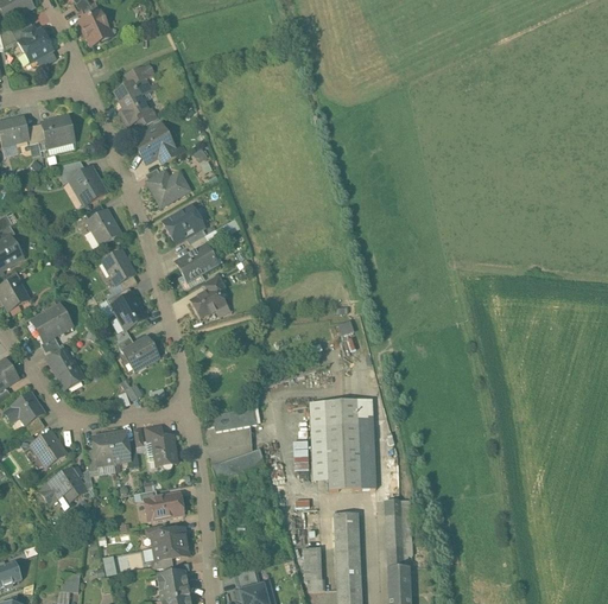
[(0,0),(0,5),(8,19),(31,7),(26,0),(0,0)]
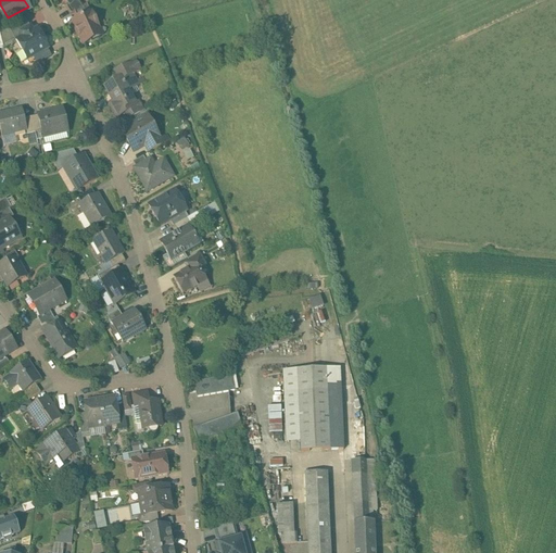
[(73,0),(70,2),(70,1),(65,3),(71,12),(74,10),(83,4),(80,0),(73,0)]
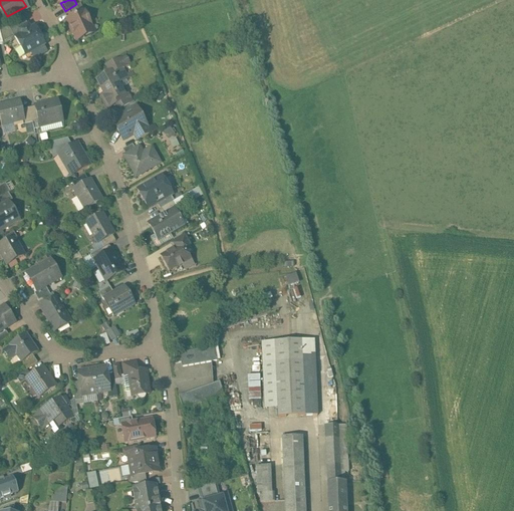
[(76,4),(68,9),(71,15),(84,9),(80,2),(76,4)]
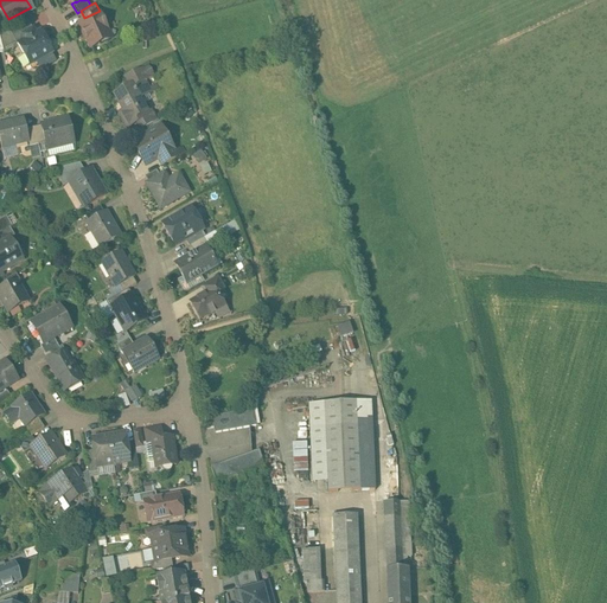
[(100,11),(80,20),(90,45),(108,37),(104,30),(107,27),(100,11)]
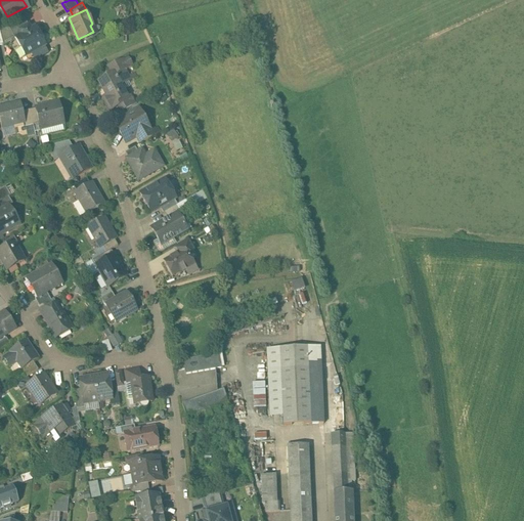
[(24,15),(8,24),(14,37),(17,35),(22,33),(19,28),(28,23),(24,15)]
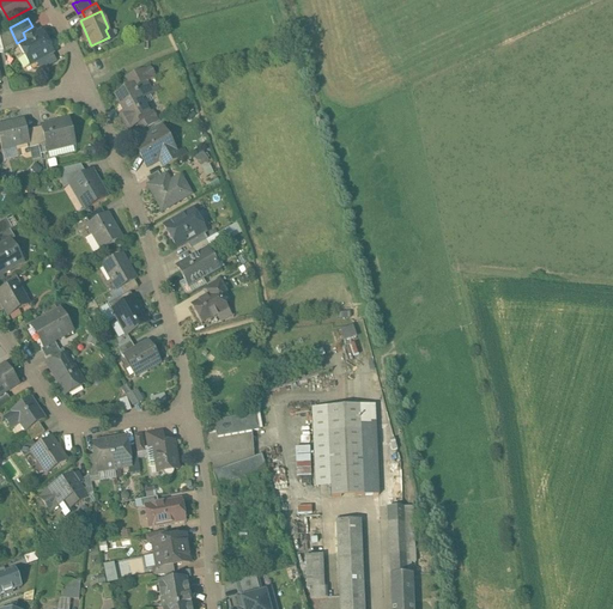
[(53,49),(41,29),(36,31),(34,26),(32,26),(23,32),(25,38),(20,41),(24,47),(24,52),(30,62),(53,49)]
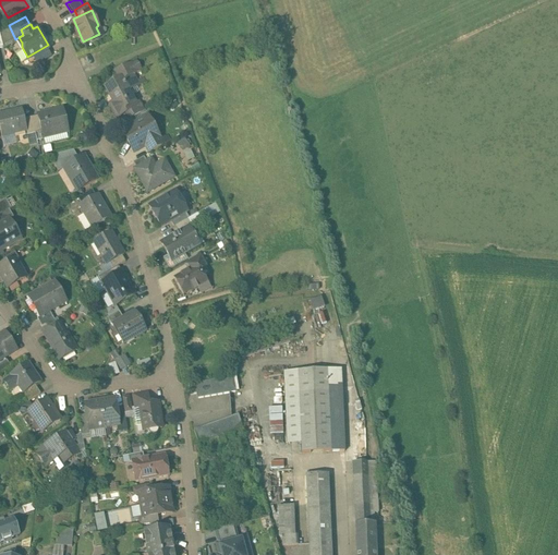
[(135,58),(114,67),(120,76),(105,84),(109,92),(110,92),(114,98),(111,100),(118,113),(126,109),(140,101),(136,96),(134,97),(126,85),(137,79),(134,71),(141,67),(135,58)]
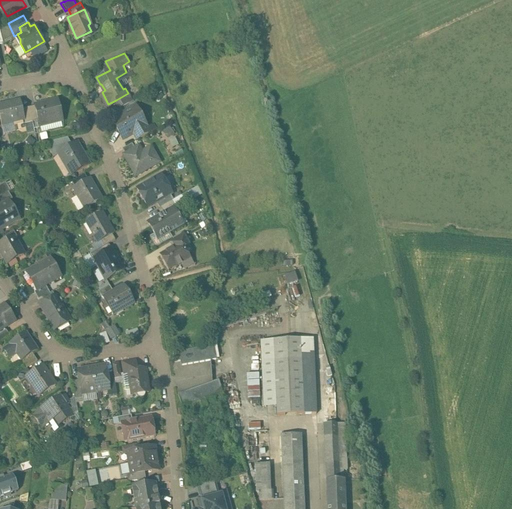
[(128,93),(116,100),(119,106),(132,99),(128,93)]
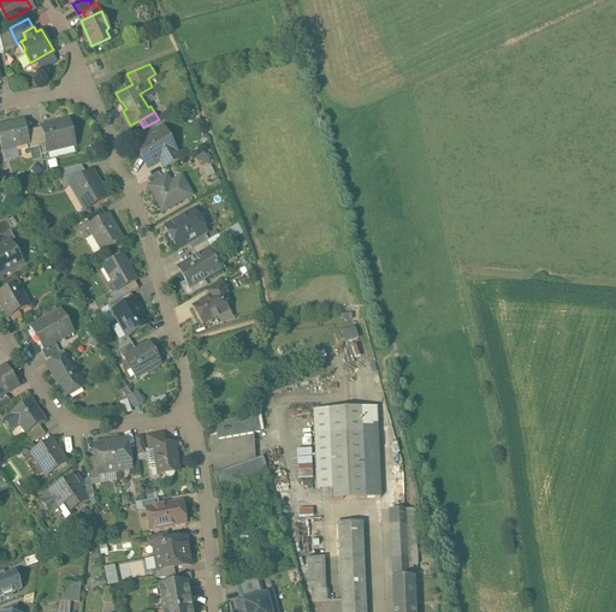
[(23,117),(0,122),(0,138),(3,148),(29,142),(29,141),(27,129),(23,117)]
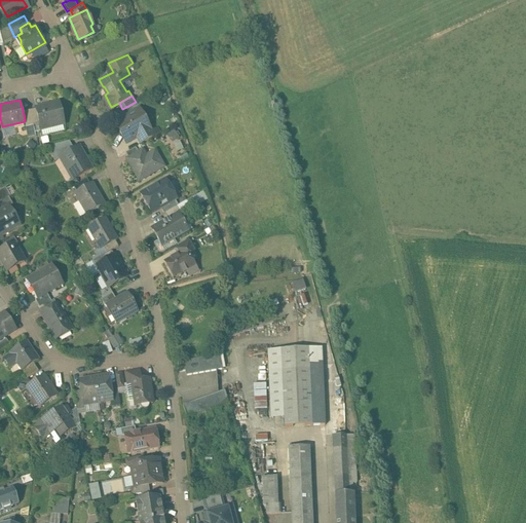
[(57,101),(36,106),(39,121),(41,126),(61,122),(62,121),(57,101)]
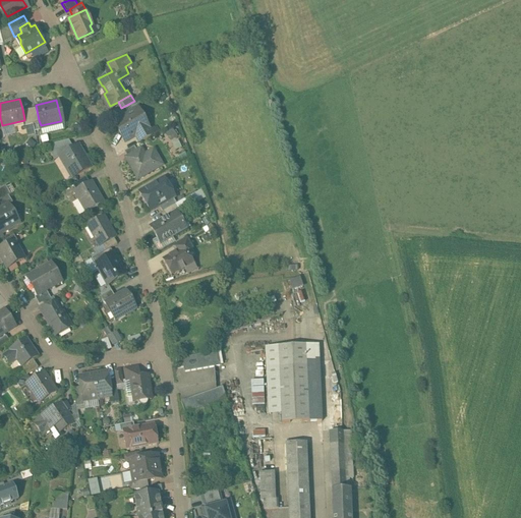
[(39,120),(36,105),(30,107),(33,121),(39,120)]
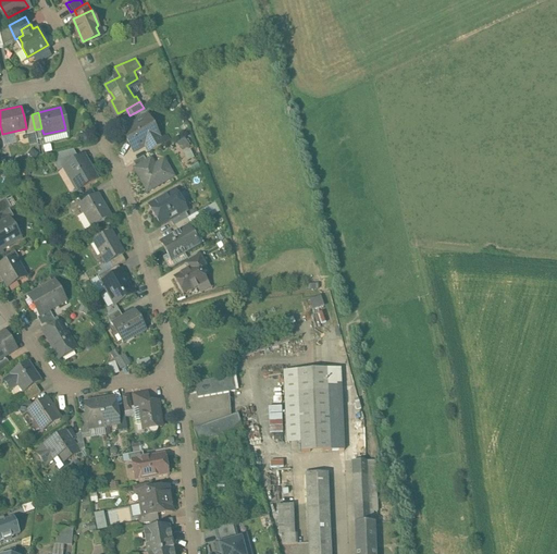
[(35,130),(32,114),(24,117),(26,127),(26,128),(27,132),(35,130)]
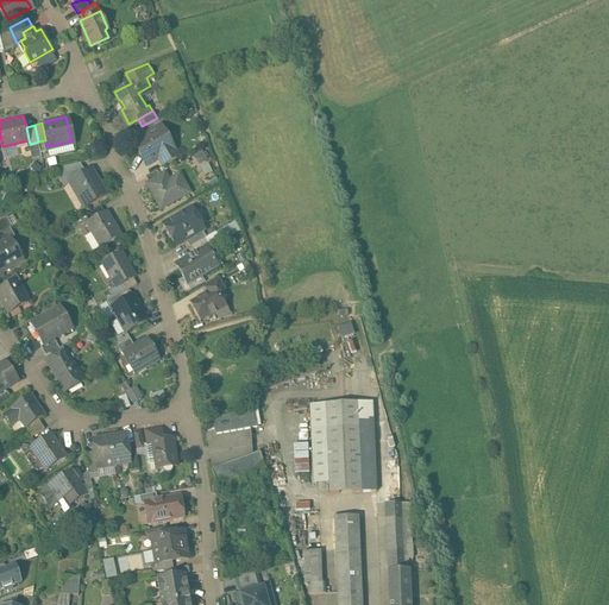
[(163,134),(158,137),(154,128),(132,140),(145,163),(158,155),(174,146),(174,145),(170,146),(163,134)]
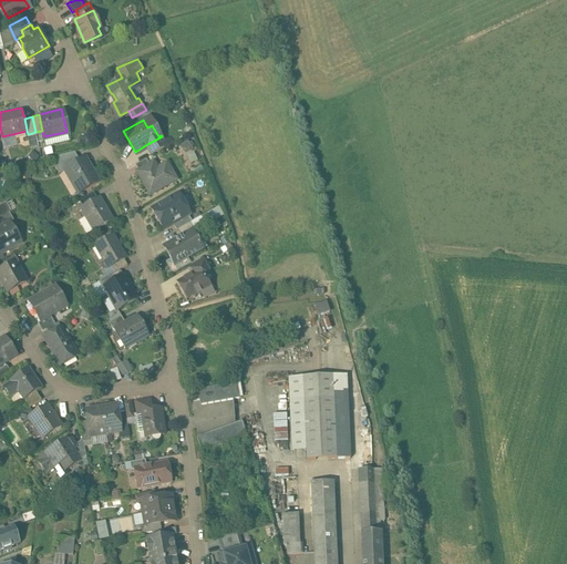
[(35,132),(28,134),(30,146),(38,144),(35,132)]
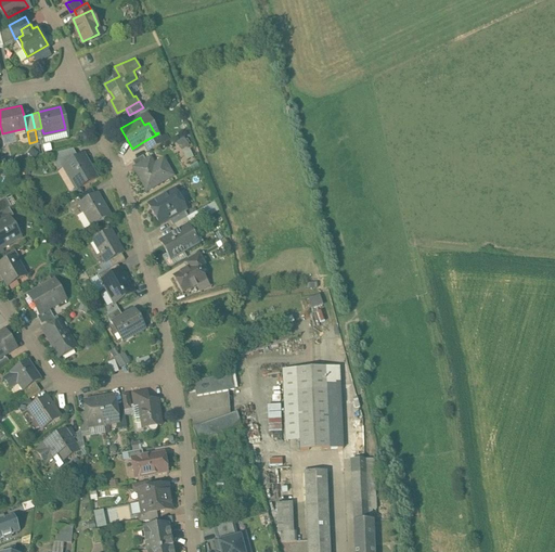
[(158,133),(144,141),(150,149),(163,141),(158,133)]
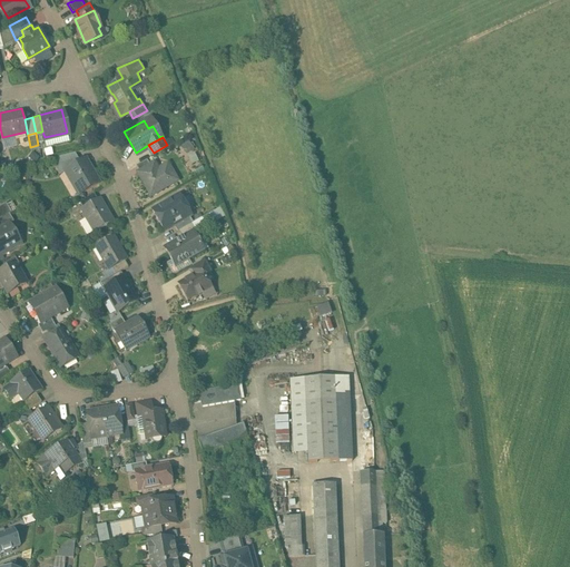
[(75,150),(50,156),(57,169),(64,166),(65,168),(80,159),(75,150)]
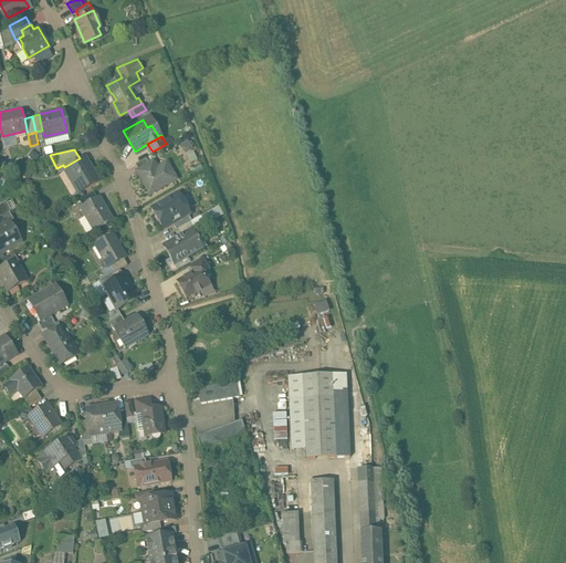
[(64,167),(79,191),(98,179),(85,155),(80,158),(64,167)]
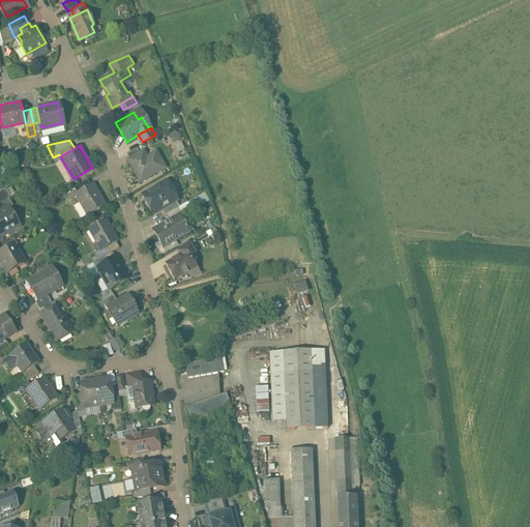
[(137,146),(126,151),(129,156),(138,152),(140,151),(137,146)]
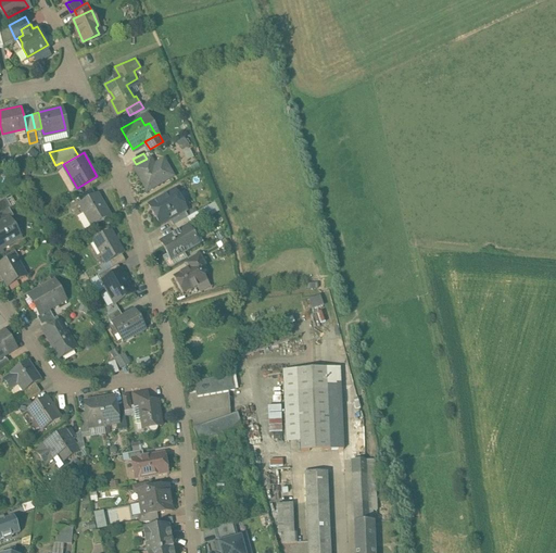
[(164,156),(148,165),(144,160),(136,164),(135,165),(148,188),(173,173),(164,156)]
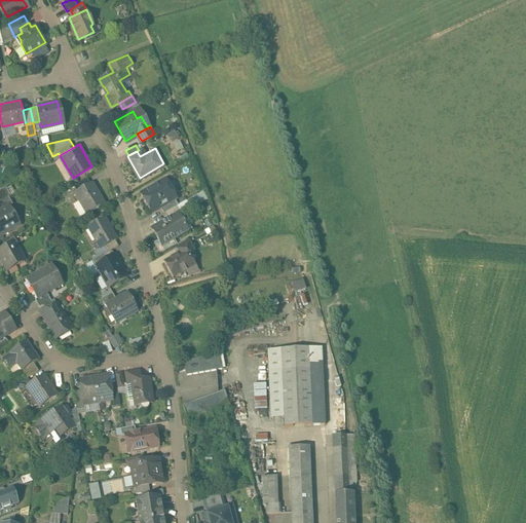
[(87,176),(74,184),(77,189),(90,182),(87,176)]
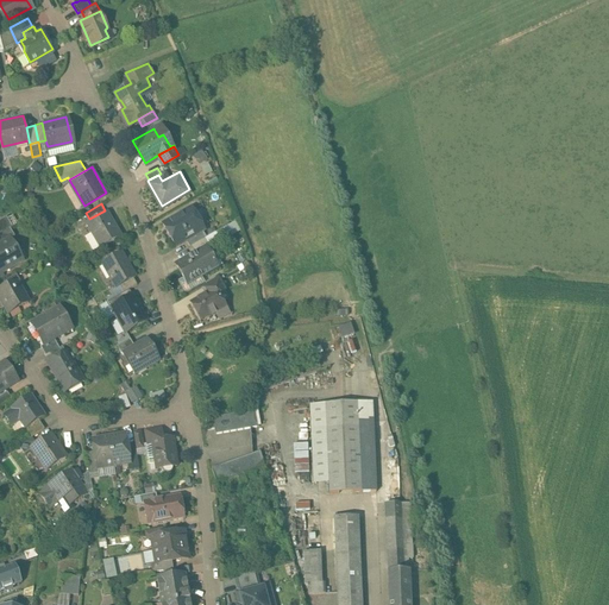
[(192,205),(163,221),(176,244),(186,238),(202,228),(205,227),(192,205)]
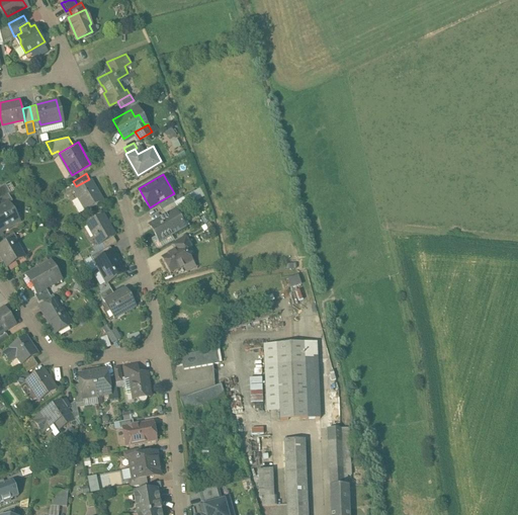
[(102,199),(90,178),(89,179),(76,186),(73,188),(86,208),(102,199)]
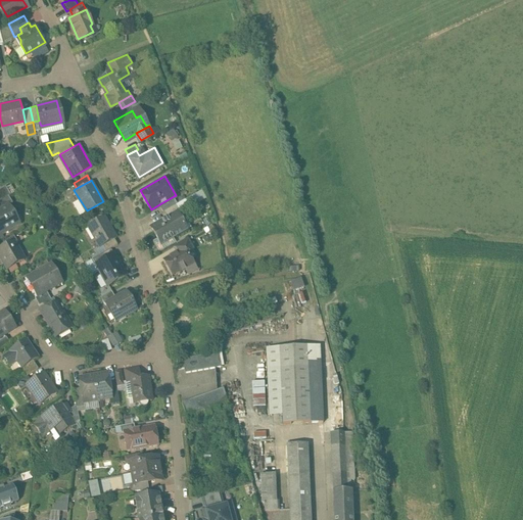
[(10,193),(5,184),(0,186),(0,198),(8,194),(10,193)]
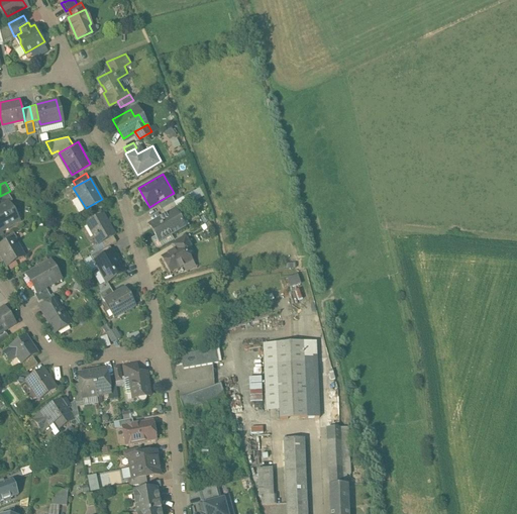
[(8,192),(0,196),(0,205),(8,201),(12,199),(8,192)]
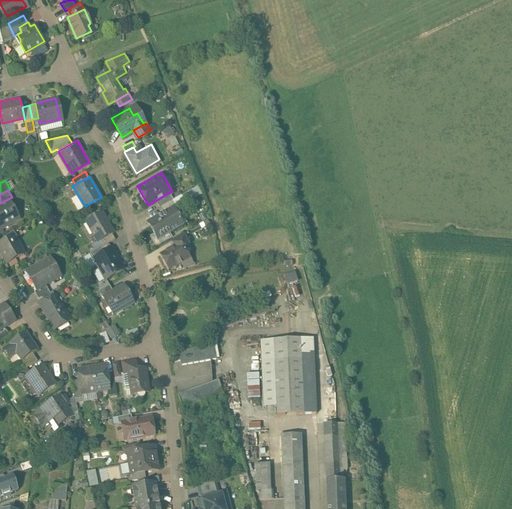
[(170,192),(156,200),(159,205),(160,205),(172,198),(173,197),(170,192)]
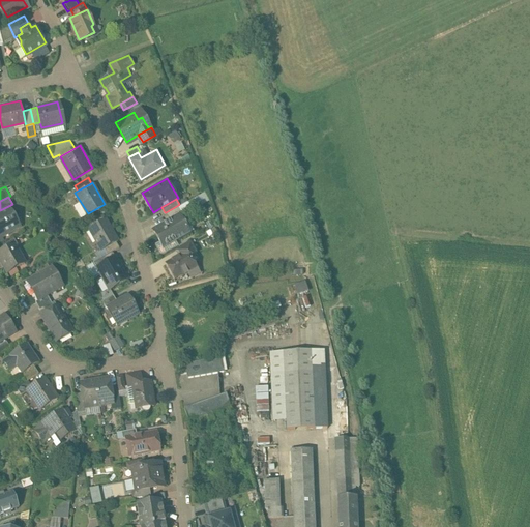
[(178,205),(166,212),(169,217),(178,212),(178,213),(181,211),(178,205)]
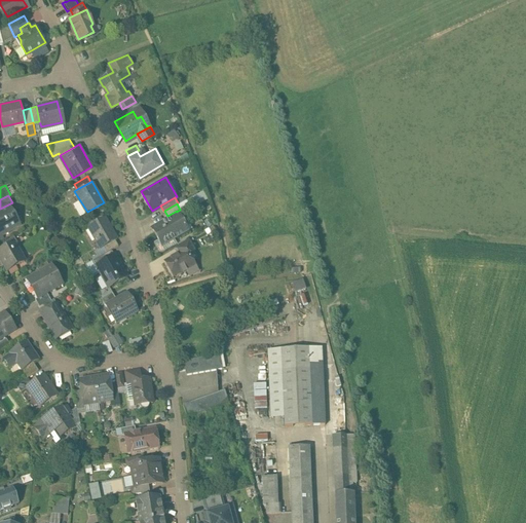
[(0,209),(0,232),(19,222),(8,204),(0,209)]
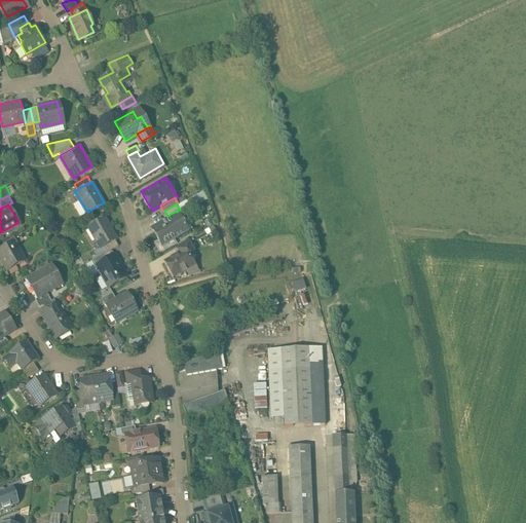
[(167,216),(151,226),(161,245),(188,229),(177,212),(177,211),(167,216)]
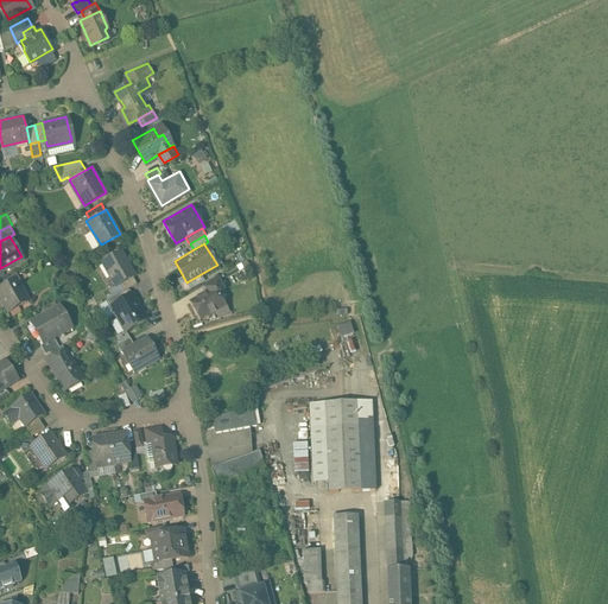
[(135,273),(121,249),(102,260),(115,285),(120,283),(133,275),(135,273)]
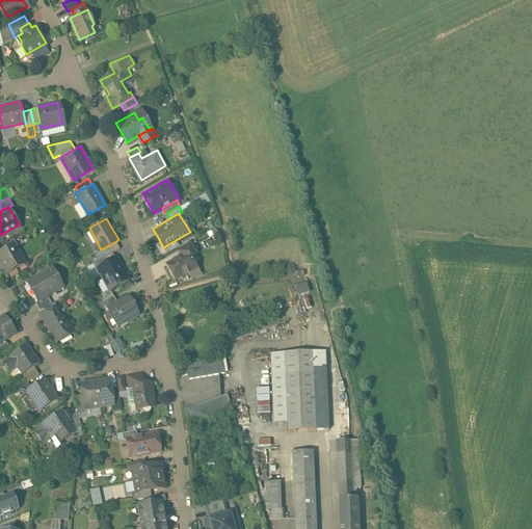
[(14,237),(3,243),(6,248),(15,244),(18,243),(14,237)]
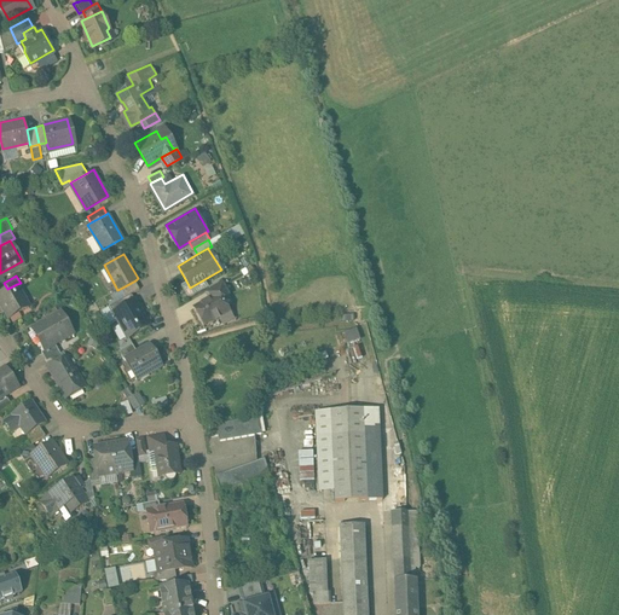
[(221,279),(204,289),(209,296),(219,291),(223,297),(229,293),(221,279)]
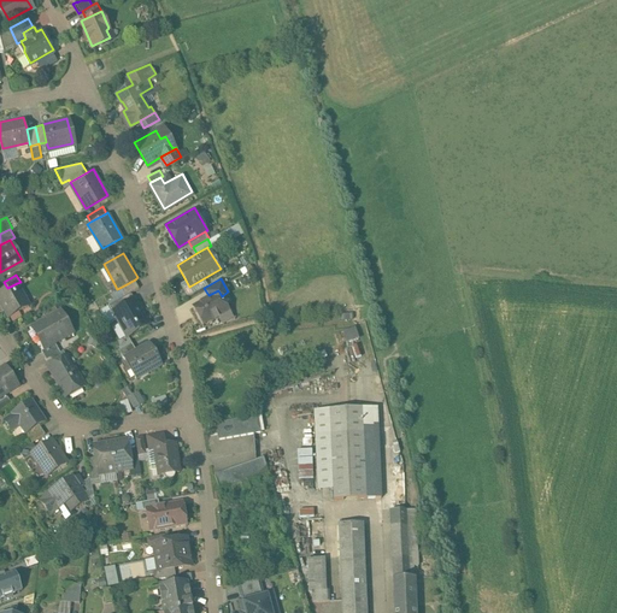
[(135,280),(122,287),(125,294),(130,290),(139,286),(135,280)]
